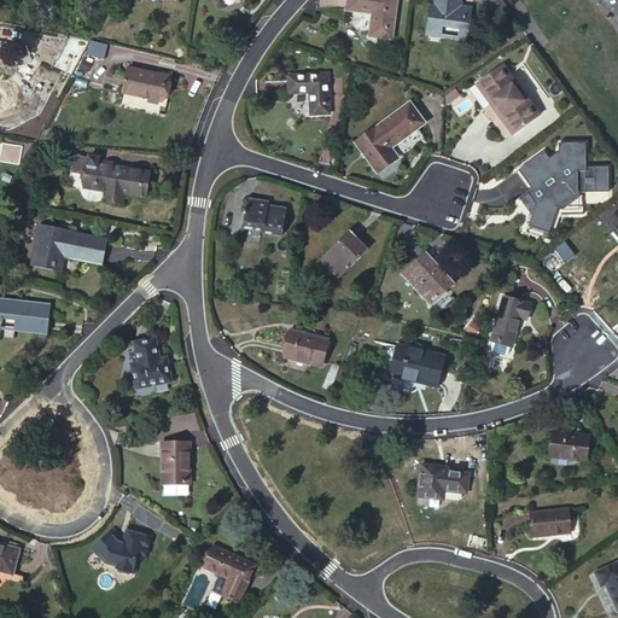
[(348,0),(345,16),(375,21),(374,36),(391,39),(396,0),(348,0)]
